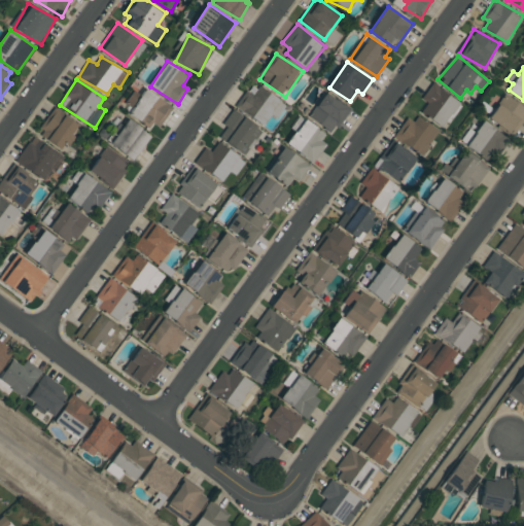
[(262,125),(281,100),(263,85),(254,95),(248,91),(237,105),(262,125)]
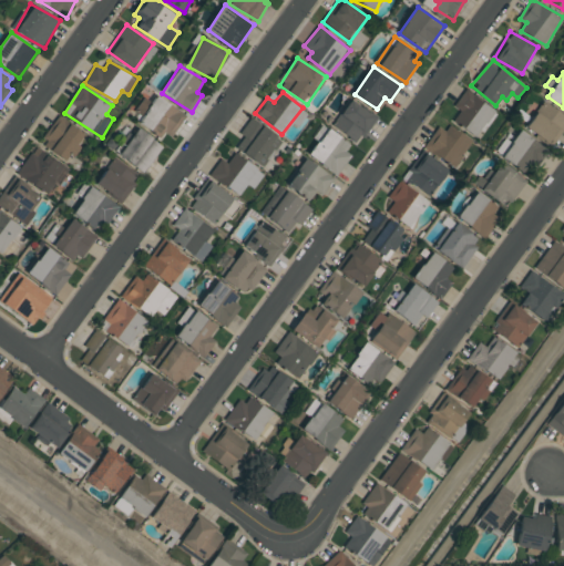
[(174,136),(188,114),(156,94),(140,123),(163,136),(166,132),(174,136)]
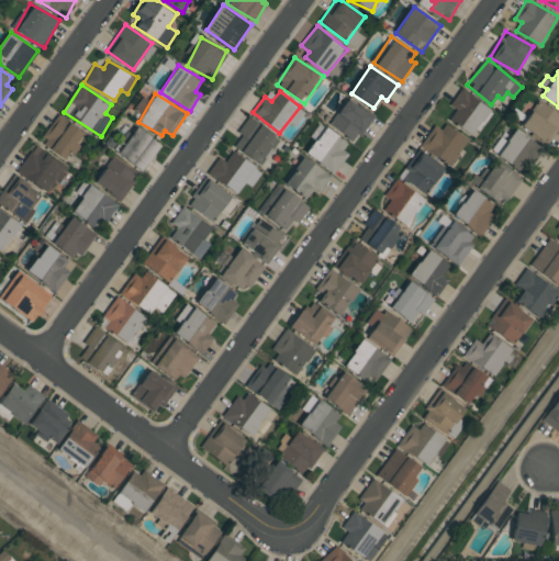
[(375,114),(347,99),(332,126),(359,142),(375,114)]
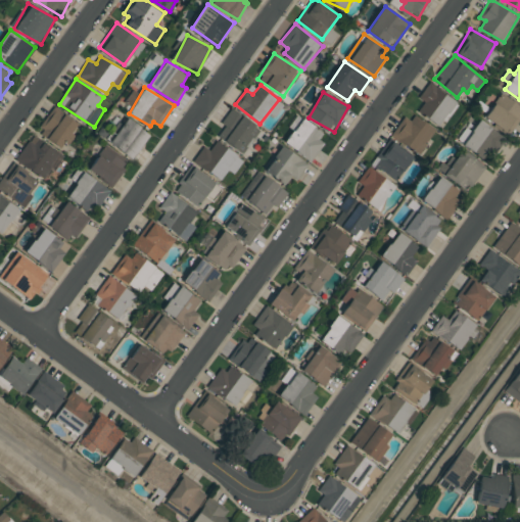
[(519,122),(510,136),(494,126),(495,124),(486,116),(504,92),(519,104),(519,122)]
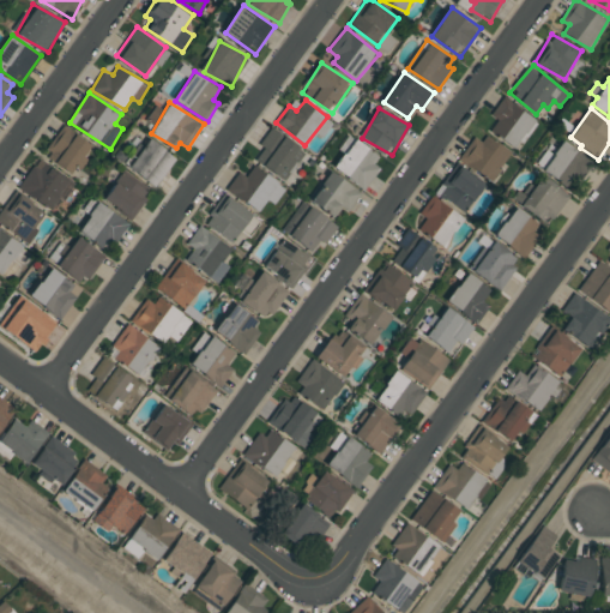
[(288,180),(307,150),(272,127),(261,144),(266,148),(258,160),(288,180)]
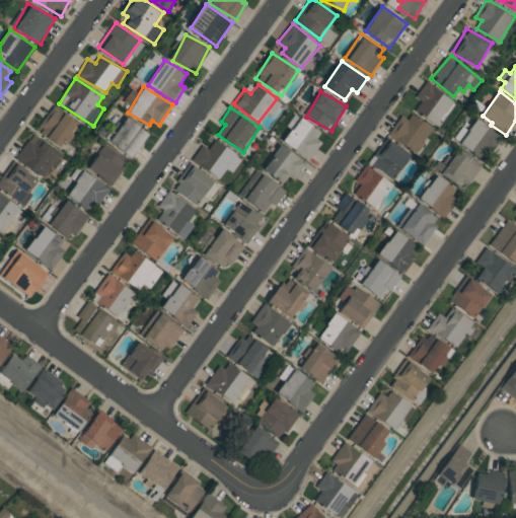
[(409,120),(402,115),(389,134),(416,152),(433,128),(413,114),(409,120)]
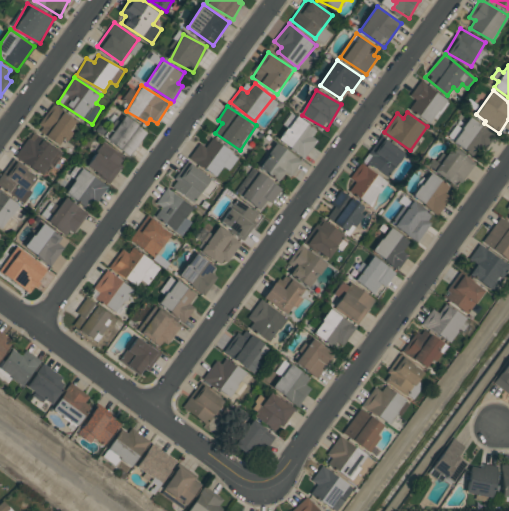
[(322,130),(292,113),(284,125),(287,127),(279,140),(306,156),(322,130)]
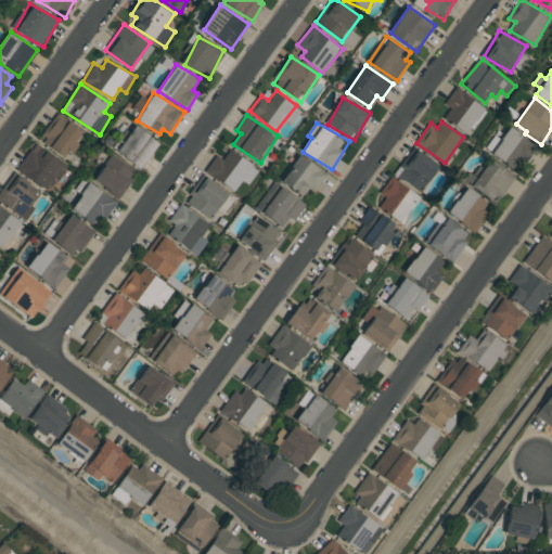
[(144,168),(161,140),(132,124),(123,141),(124,141),(117,153),(144,168)]
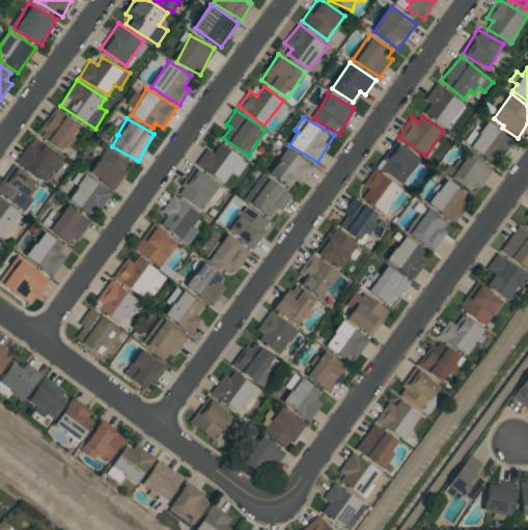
[(466,144),(497,162),(512,137),(487,122),(480,133),(474,129),(466,144)]
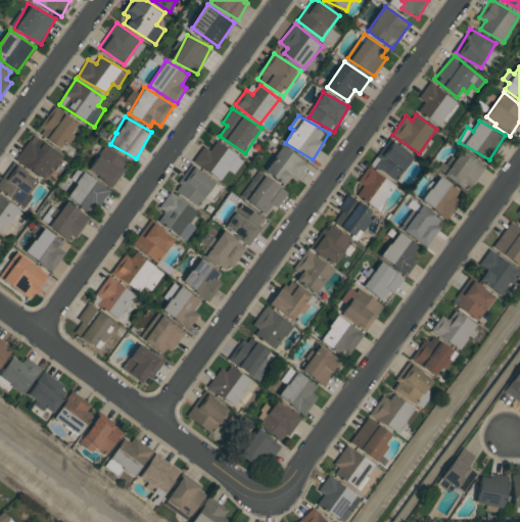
[(62,152),(33,135),(18,161),(48,178),(62,152)]
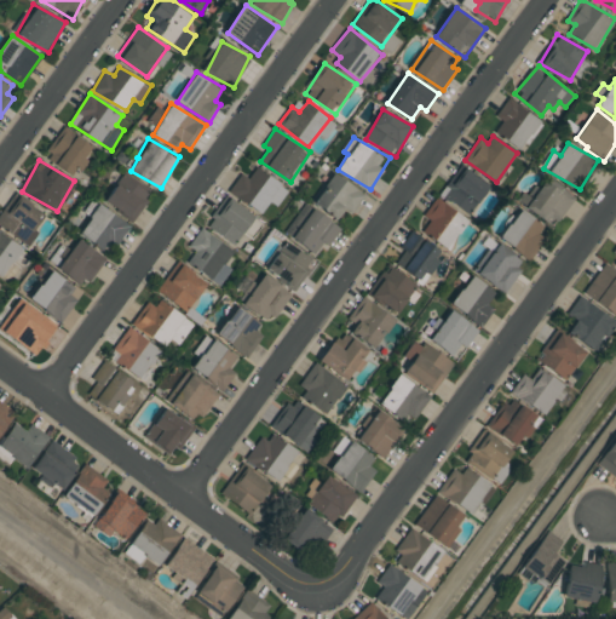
[(443,196),(473,213),(490,183),(460,166),(443,196)]
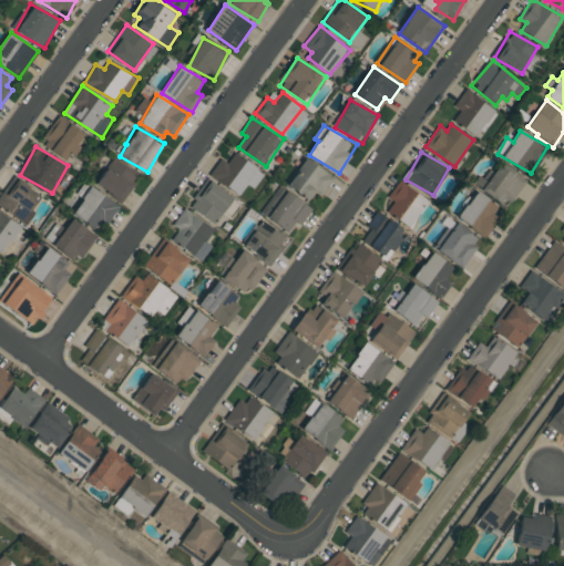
[(249,184),(256,188),(266,174),(237,153),(229,163),(223,157),(212,174),(242,195),(249,184)]
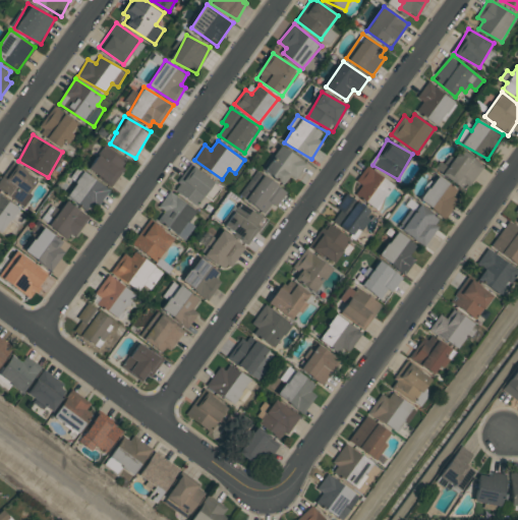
[(112,185),(130,161),(107,143),(89,168),(112,185)]
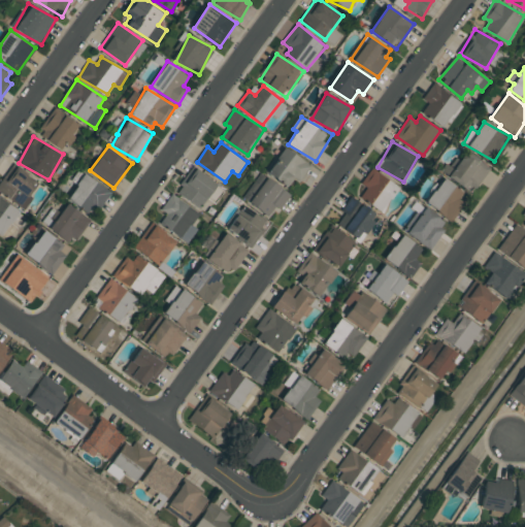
[(302,182),(313,165),(286,146),(268,172),(290,187),(296,177),(302,182)]
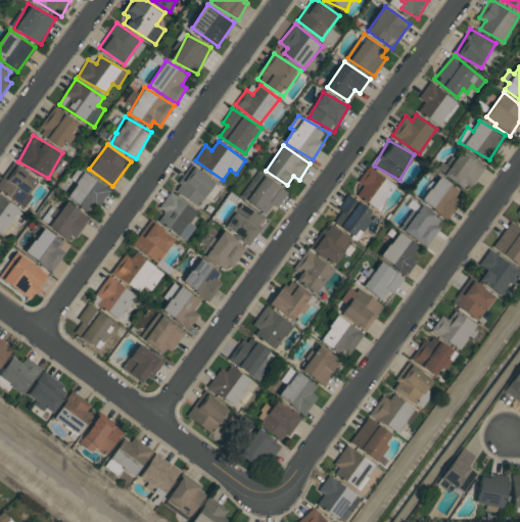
[(448,164),(442,161),(437,172),(473,189),(487,163),(462,150),(458,158),(454,155),(448,164)]
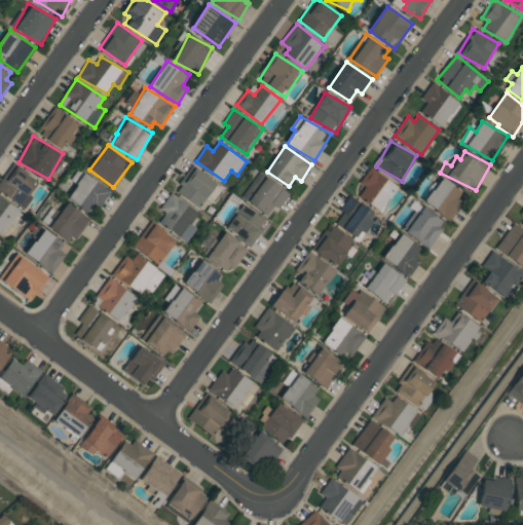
[(39,182),(14,163),(0,183),(0,189),(25,209),(34,196),(30,193),(39,182)]
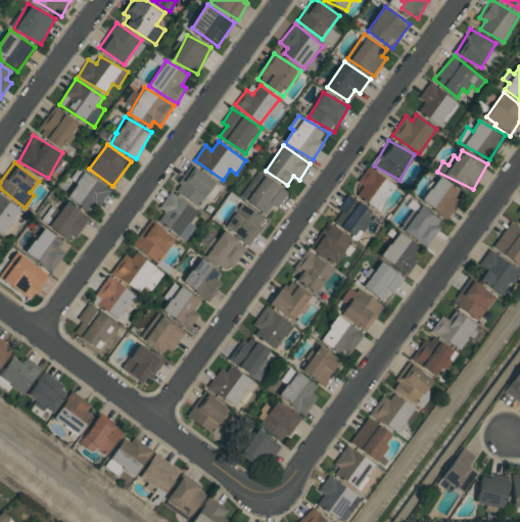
[(217,183),(193,165),(176,189),(198,206),(217,183)]
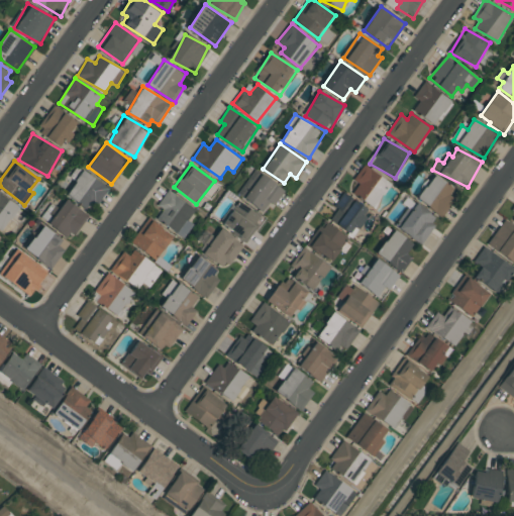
[(355,179),(361,183),(353,194),(376,208),(392,183),(365,165),(355,179)]
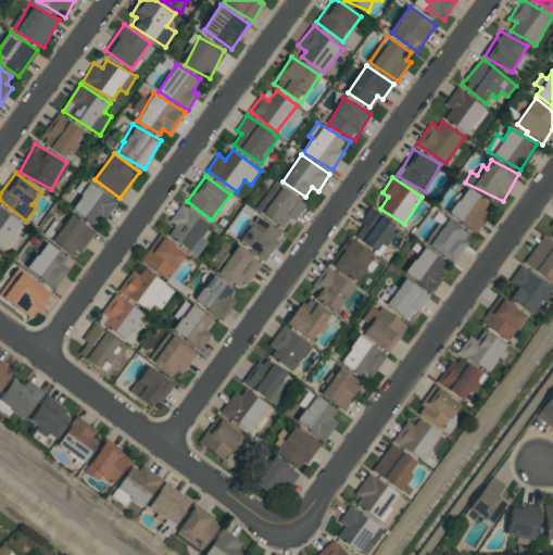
[(308,205),(277,181),(258,207),(284,228),(292,217),(297,219),(308,205)]
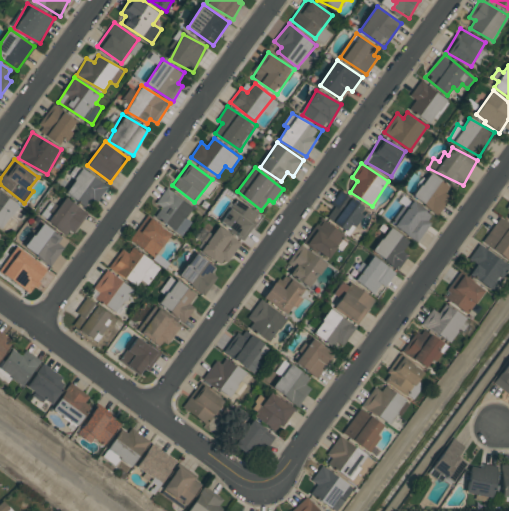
[(66,192),(90,210),(108,186),(84,168),(66,192)]
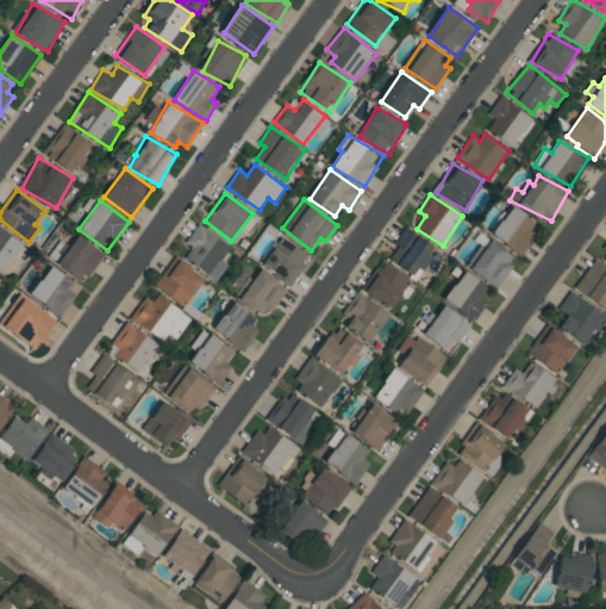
[(494,232),(504,221),(516,206),(528,216),(538,224),(533,229),(539,234),(523,256),(507,243),(494,232)]
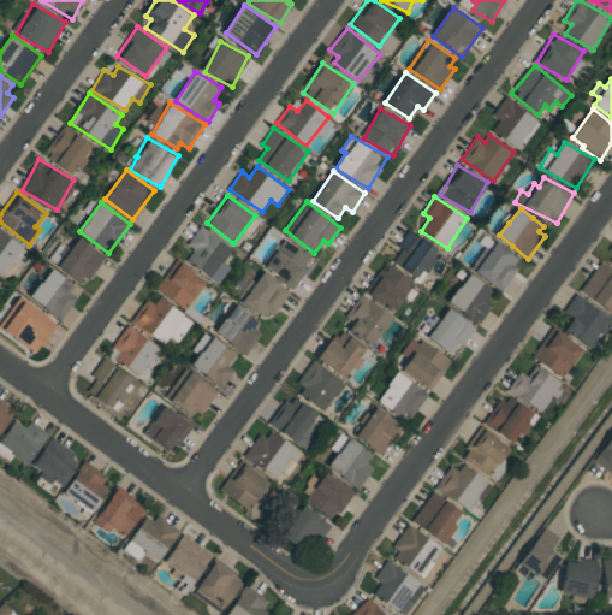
[(232,266),(225,262),(233,247),(201,226),(189,244),(196,248),(188,261),(221,283),(232,266)]
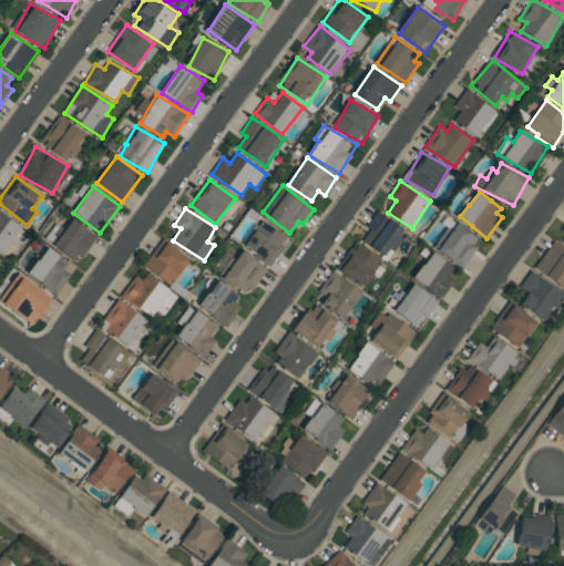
[(0,249),(6,253),(22,224),(0,211),(0,249)]
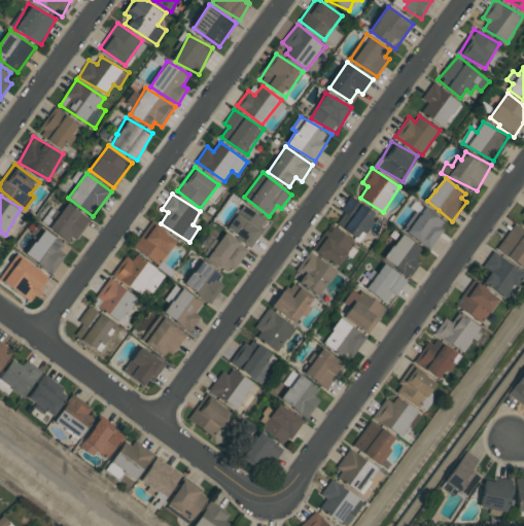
[(378,211),(350,197),(343,211),(345,212),(338,225),(363,239),(378,211)]
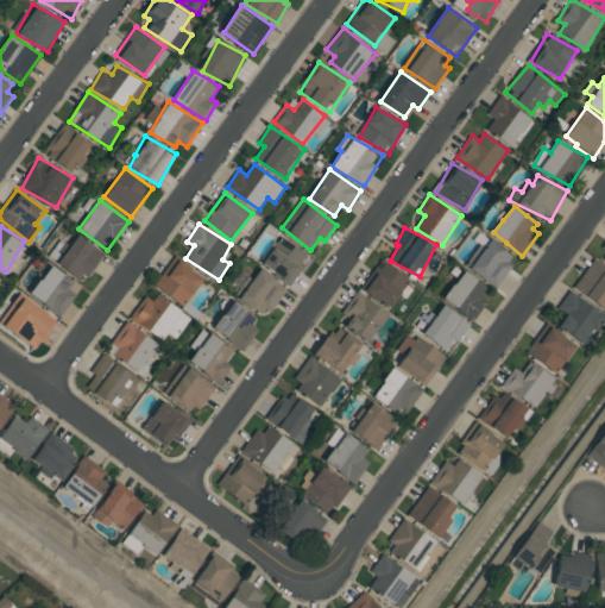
[(58,265),(87,282),(104,251),(76,234),(58,265)]
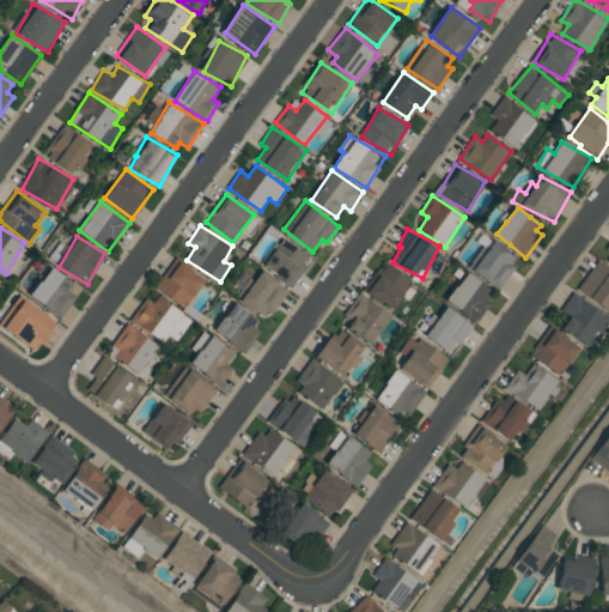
[(314,255),(284,237),(266,268),(296,285),(314,255)]
